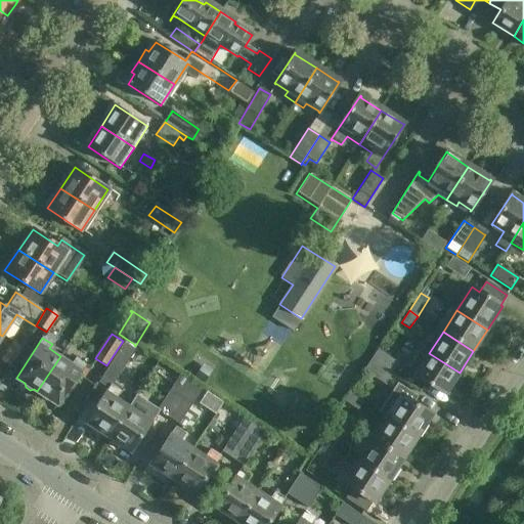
[(124,343),(108,366),(120,374),(135,350),(124,343)]
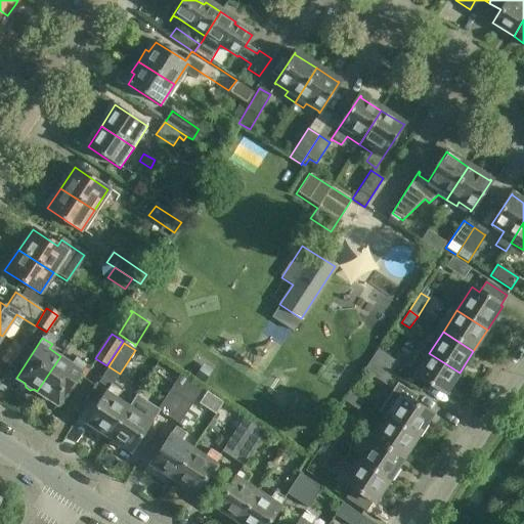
[(399,363),(378,349),(370,360),(391,375),(399,363)]
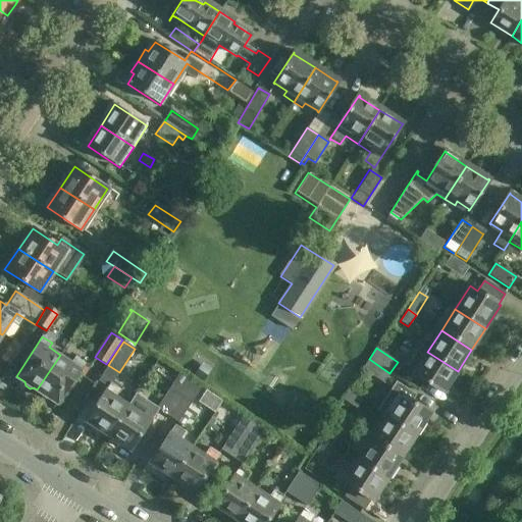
[(458,371),(427,352),(420,348),(406,369),(413,373),(444,393),(458,371)]
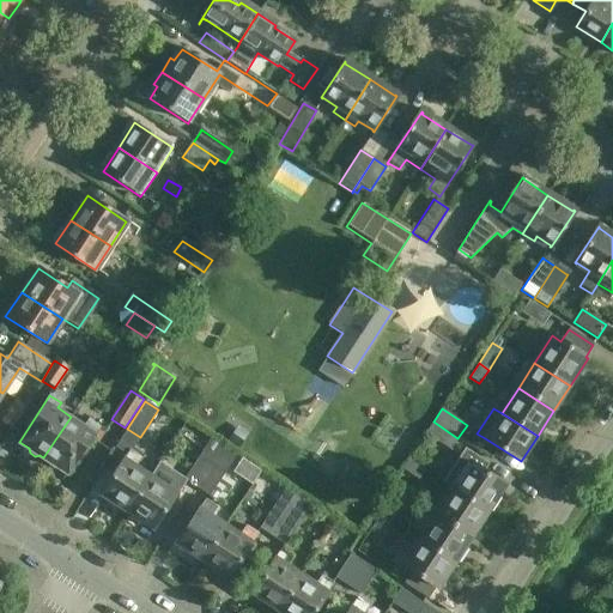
[(71,417),(43,457),(48,461),(49,465),(55,468),(59,467),(68,474),(99,426),(87,419),(84,425),(71,417)]
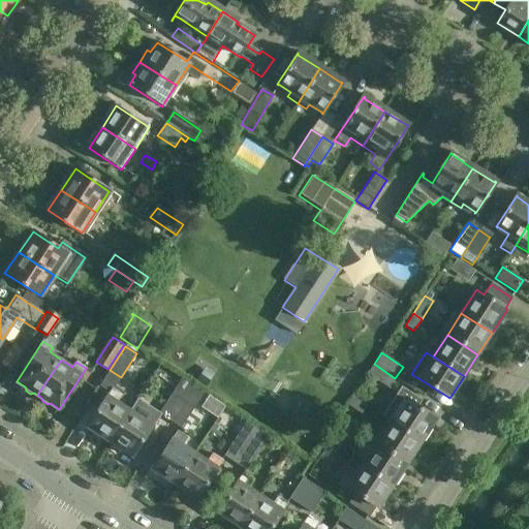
[(367,375),(389,389),(395,378),(374,364),(367,375)]
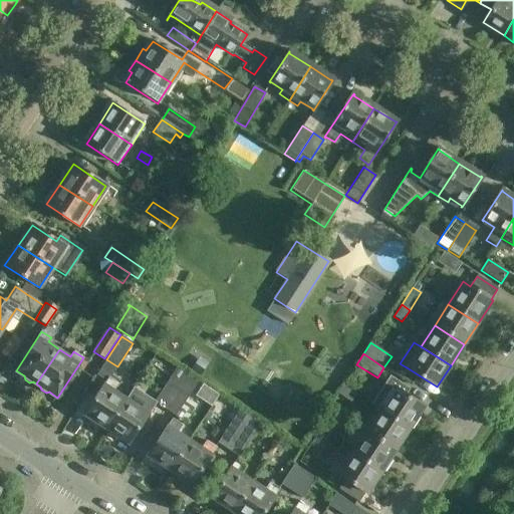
[(176,368),(154,403),(165,410),(186,375),(176,368)]
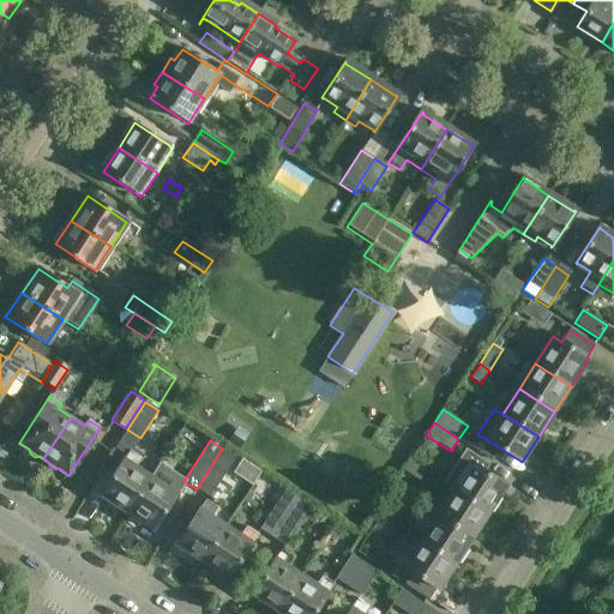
[(235,457),(222,449),(197,489),(210,498),(235,457)]
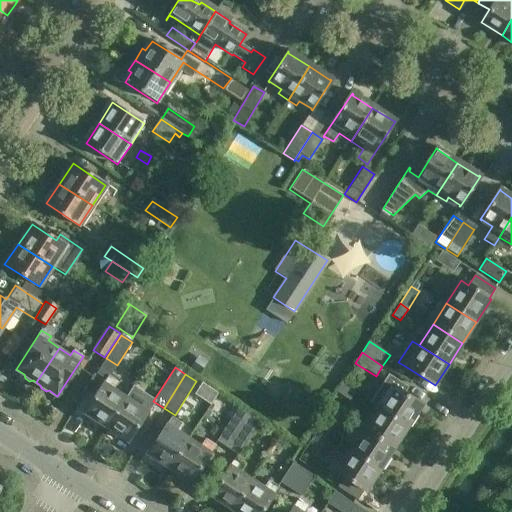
[(388,375),(369,402),(378,408),(407,427),(414,417),(421,406),(404,395),(408,388),(388,375)]
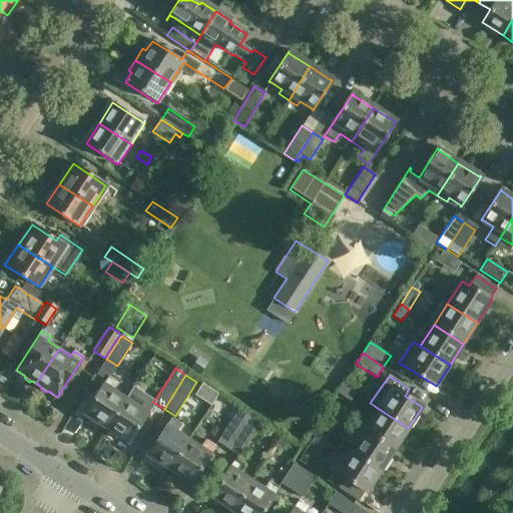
[(106,381),(84,415),(106,429),(112,418),(125,399),(113,391),(118,384),(109,378),(108,377),(106,381)]
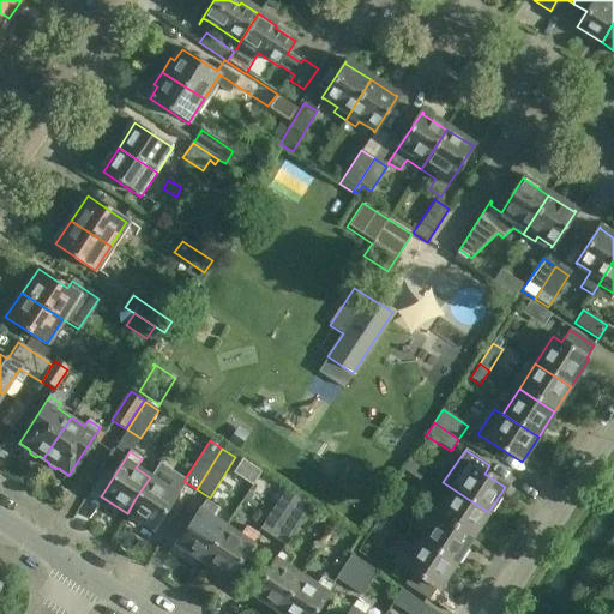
[(410,459),(403,470),(420,481),(427,470),(410,459)]
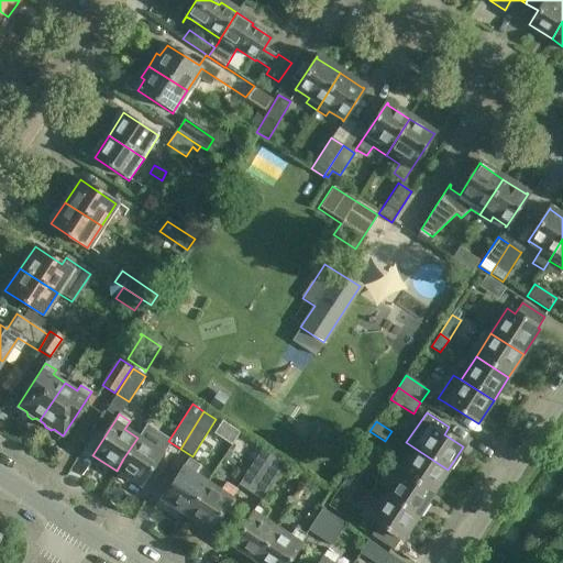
[(150,446),(138,438),(123,459),(117,471),(140,486),(157,459),(167,445),(156,438),(150,446)]
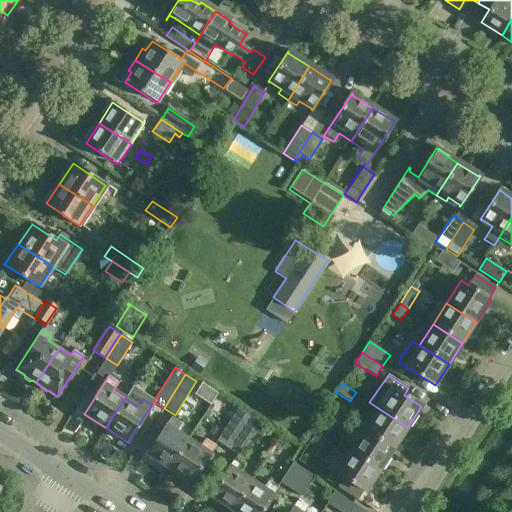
[(238,408),(216,442),(226,448),(248,415),(238,408)]
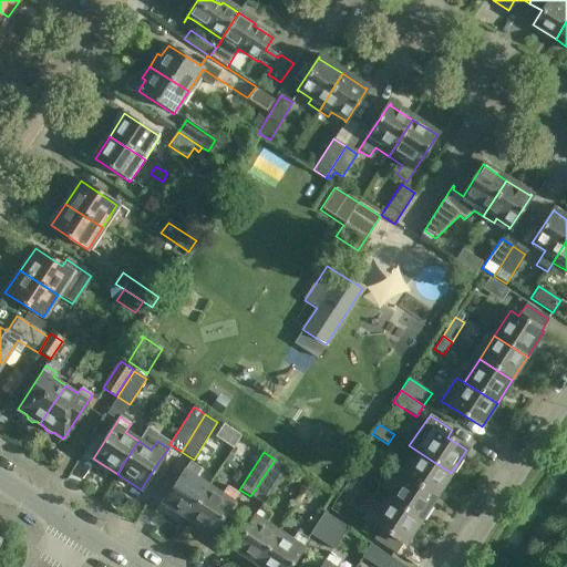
[(419,452),(403,475),(435,496),(451,473),(419,452)]
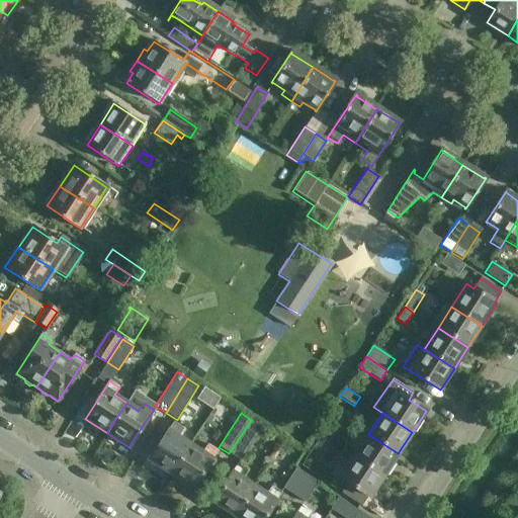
[(241,461),(263,427),(251,420),(229,453),(241,461)]
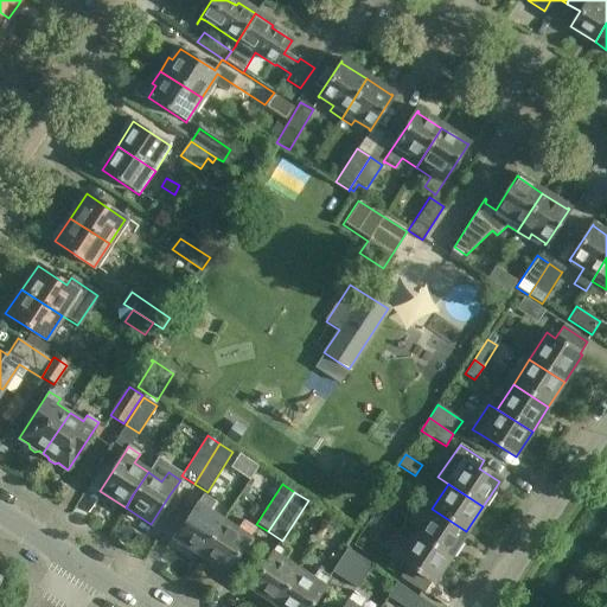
[(200,556),(217,531),(223,522),(208,511),(215,502),(203,494),(174,540),(200,556)]
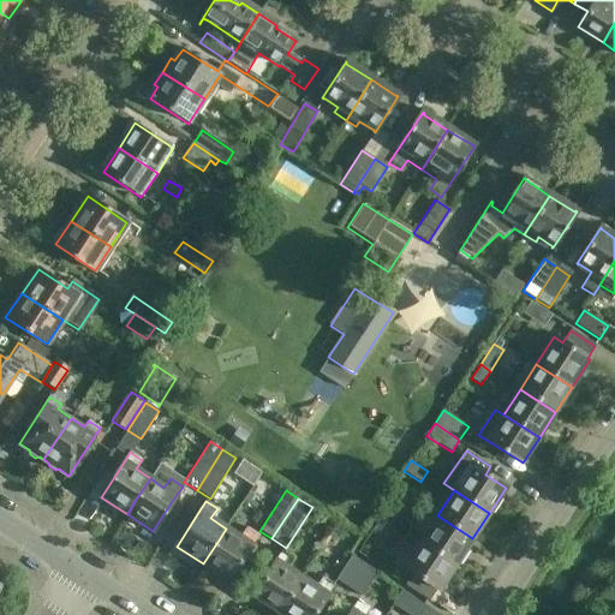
[(457,565),(472,538),(437,515),(421,542),(457,565)]
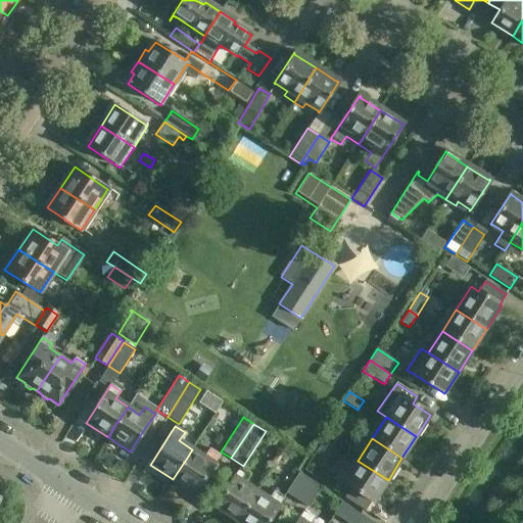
[(173,479),(194,493),(219,455),(209,448),(204,457),(192,449),(187,458),(173,479)]
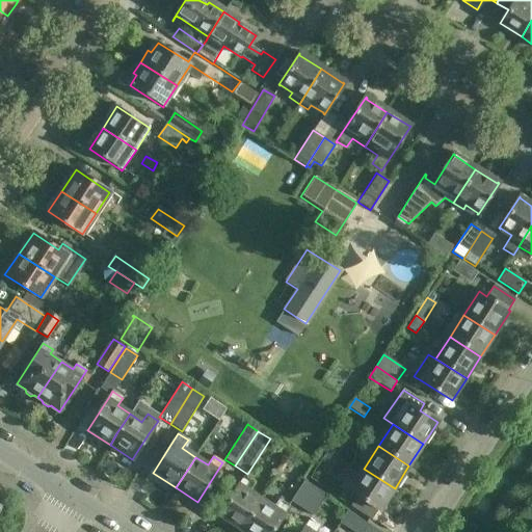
[(395,488),(364,469),(349,490),(356,496),(350,507),(371,521),(378,510),(379,511),(395,488)]
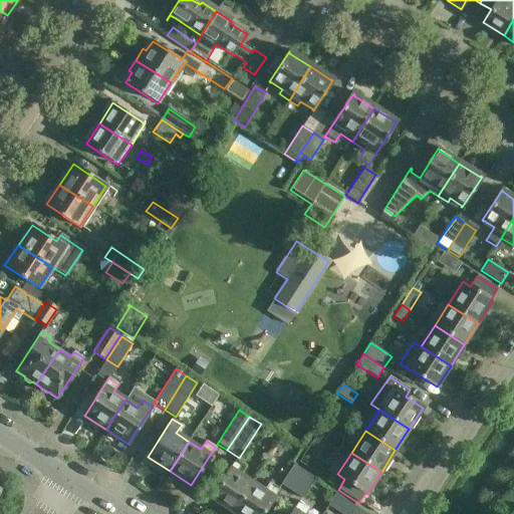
[(233,512),(252,483),(240,475),(245,467),(235,460),(211,497),(233,512)]
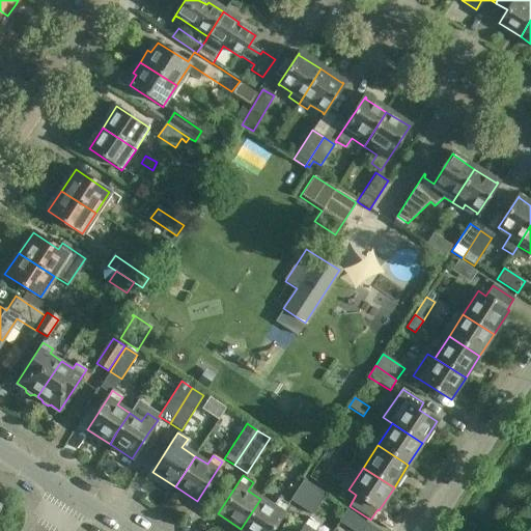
[(304,480),(289,501),(301,508),(314,486),(304,480)]
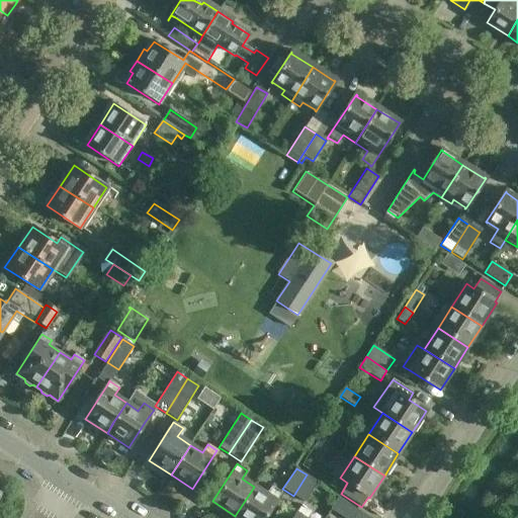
[(305,503),(318,483),(307,475),(293,496),(305,503)]
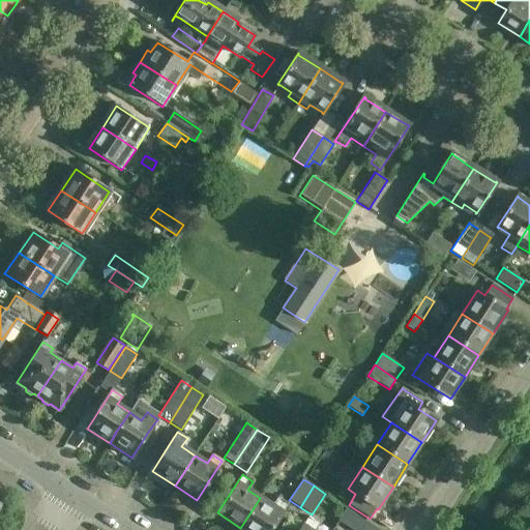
[(260,498),(240,528),(243,529),(270,529),(288,504),(277,497),(272,505),(260,498)]
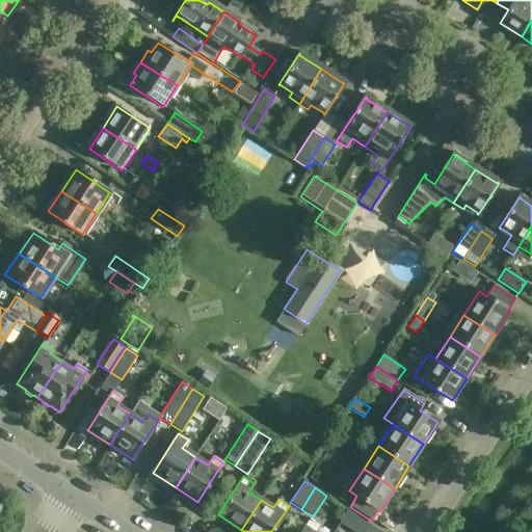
[(353,531),(364,531),(365,531),(368,525),(347,511),(340,523),(353,531)]
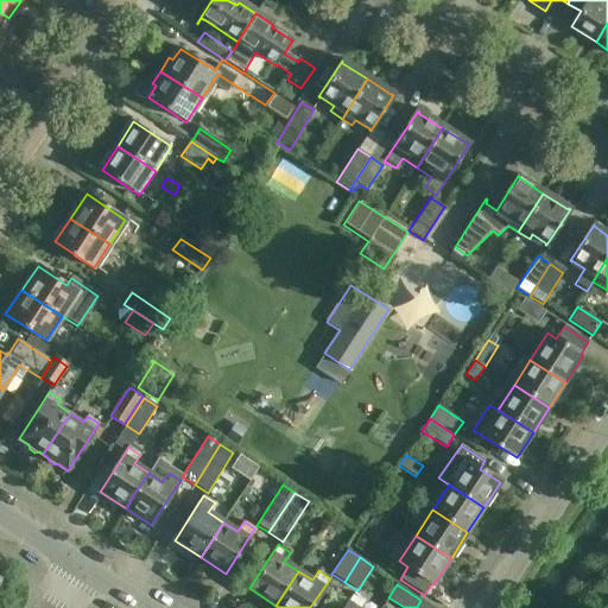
[(360,607),(365,601),(353,594),(343,607),(360,607)]
